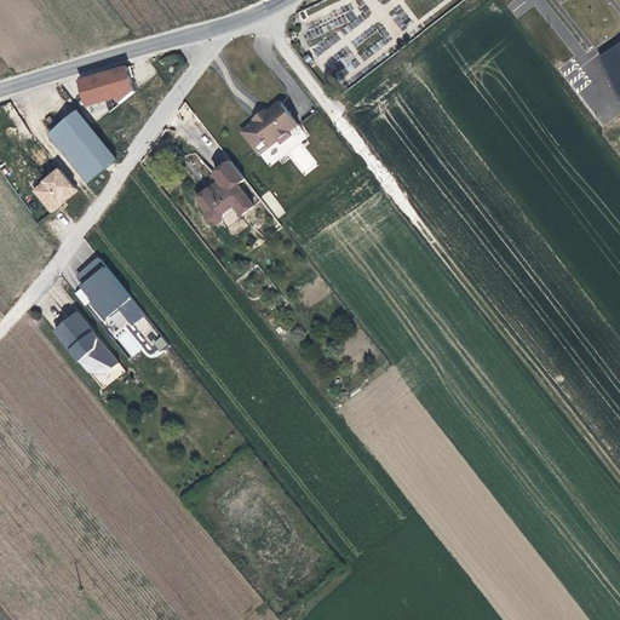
[(619,42),(600,52),(619,103),(619,42)]
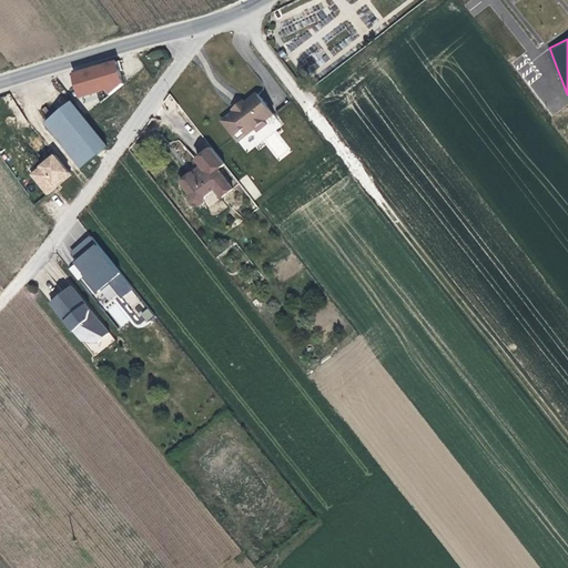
[(117,60),(69,71),(75,98),(123,87),(117,60)]
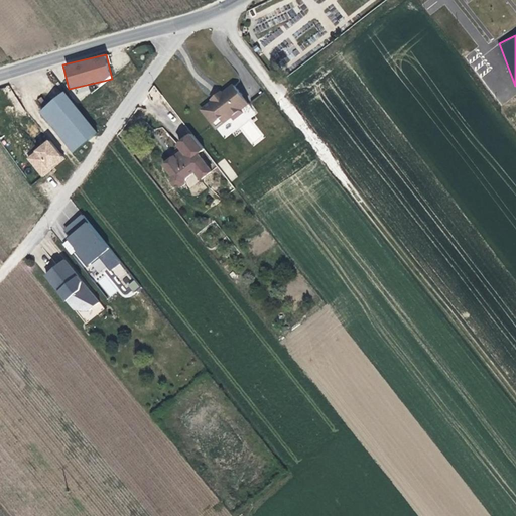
[(218,122),(221,126),(229,120),(230,121),(233,121),(239,117),(239,114),(238,113),(245,108),(231,88),(220,97),(210,104),(199,112),(210,127),(218,122)]
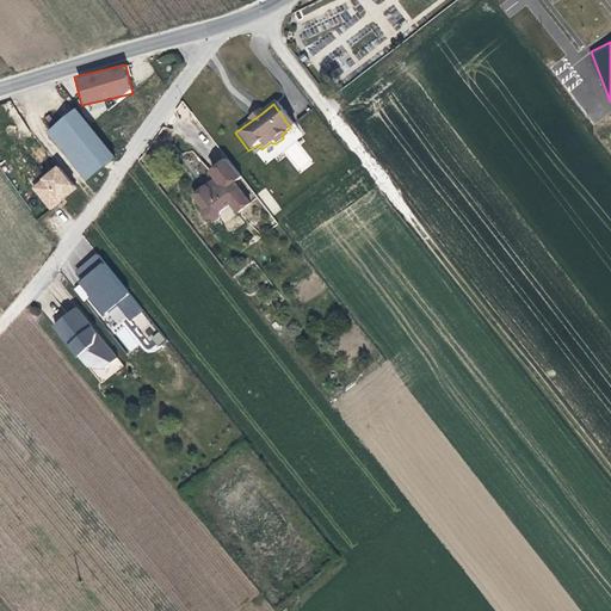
[(248,123),(260,115),(258,111),(246,121),(248,123)]
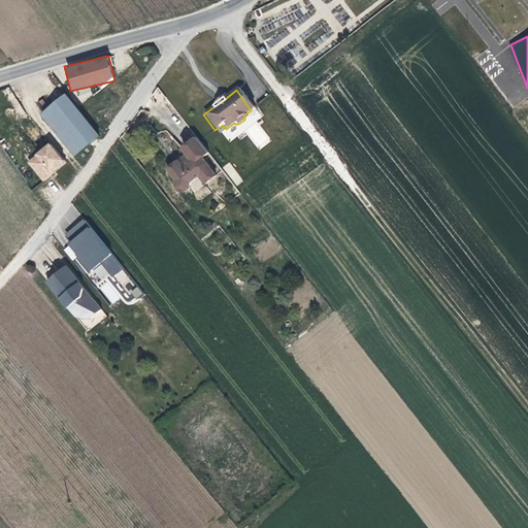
[(69,158),(94,139),(63,99),(39,118),(69,158)]
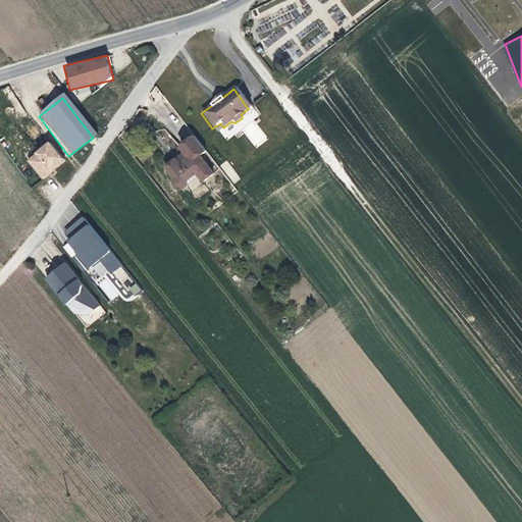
[(216,134),(223,127),(220,123),(212,128),(216,134)]
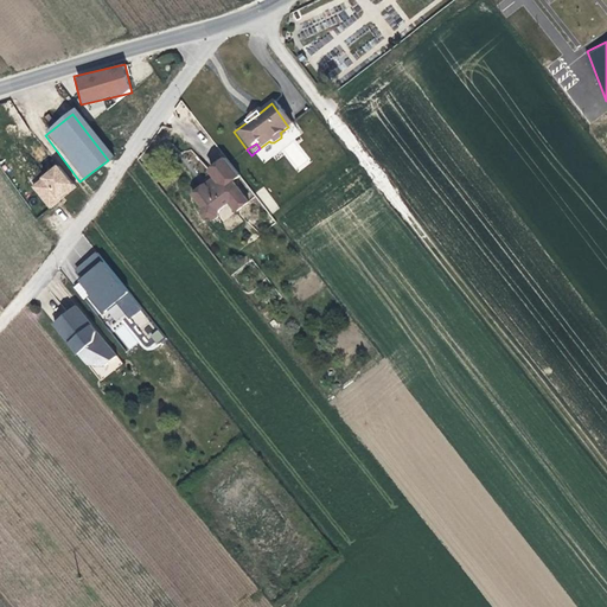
[(238,180),(225,163),(209,176),(213,183),(216,185),(206,193),(204,190),(191,199),(202,213),(200,221),(204,225),(211,227),(216,223),(215,216),(225,208),(234,218),(247,209),(230,187),(238,180)]
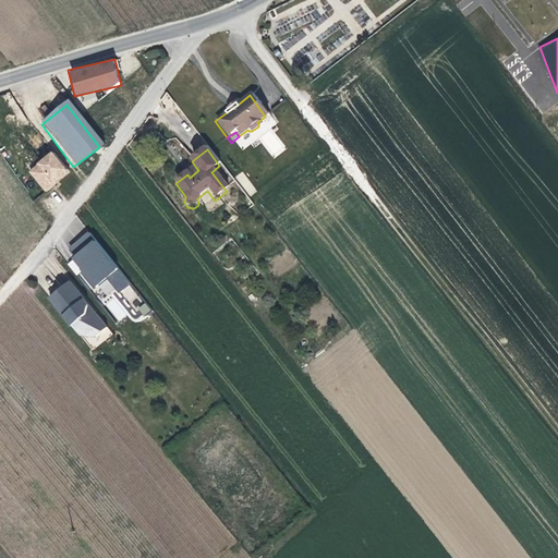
[(45,193),(70,172),(52,150),(27,170),(45,193)]
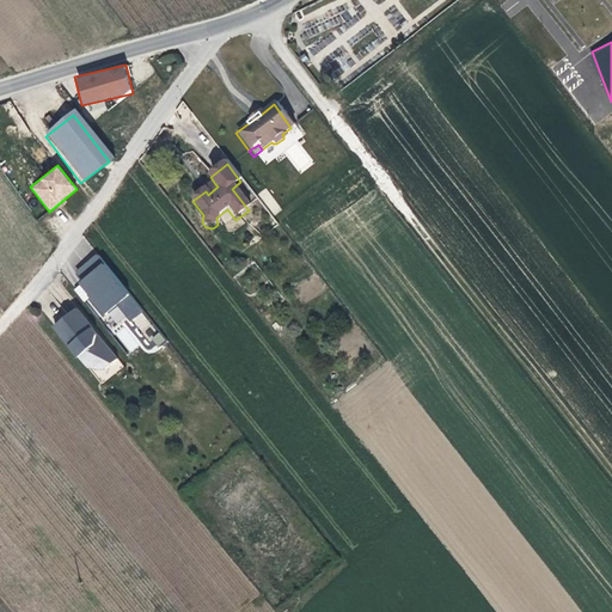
[(218,187),(215,184),(206,191),(208,195),(218,187)]
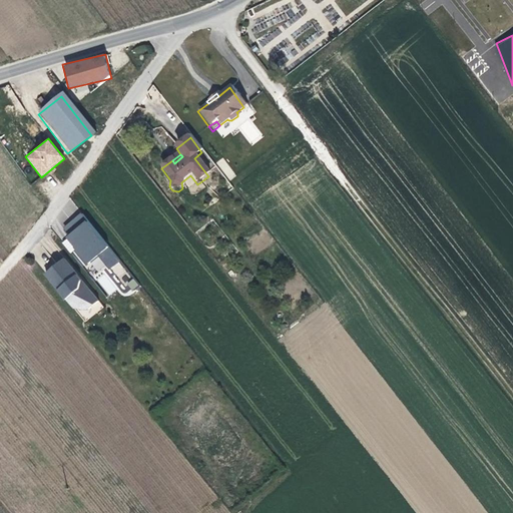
[(215,162),(229,180),(236,175),(222,157),(215,162)]
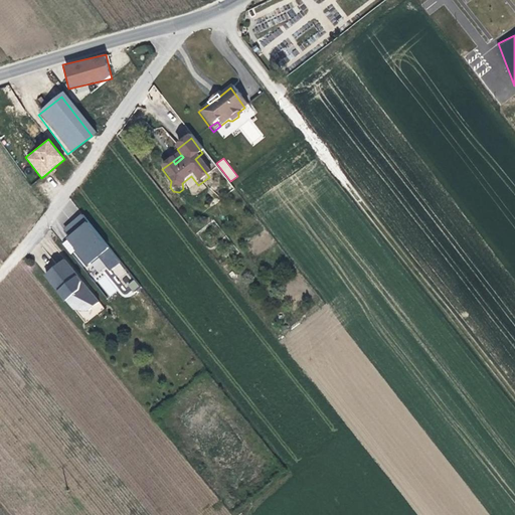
[(64,240),(108,298),(119,290),(107,273),(112,269),(119,279),(128,273),(82,212),(62,227),(69,236),(64,240)]
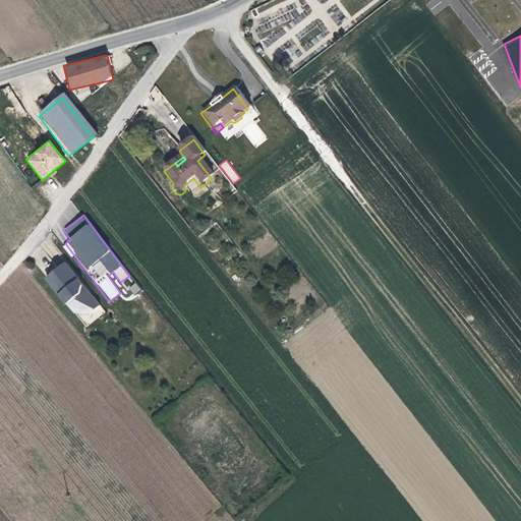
[(82,311),(88,317),(98,309),(88,297),(78,296),(79,293),(73,286),(76,283),(63,266),(44,281),(73,316),(79,311),(82,311)]
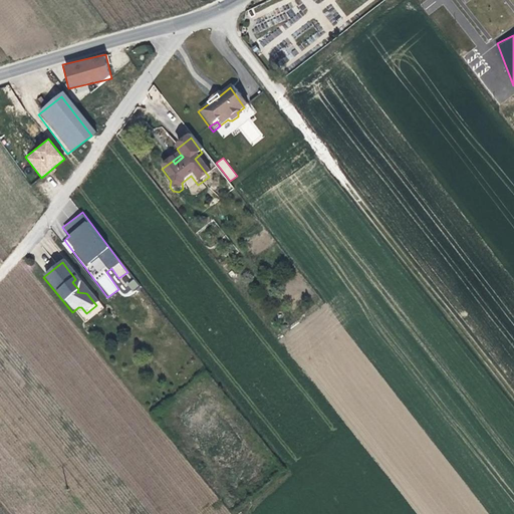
[(134,278),(126,284),(133,291),(140,285),(134,278)]
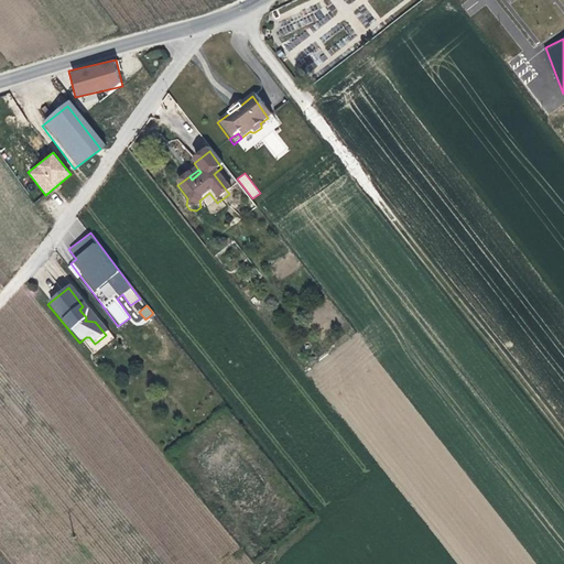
[(85,321),(95,322),(83,306),(79,310),(86,317),(85,321)]
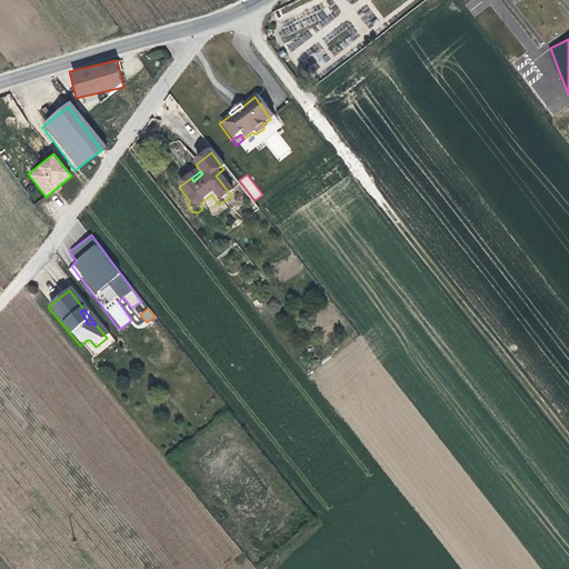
[(87,353),(96,347),(90,340),(87,340),(80,346),(87,353)]
